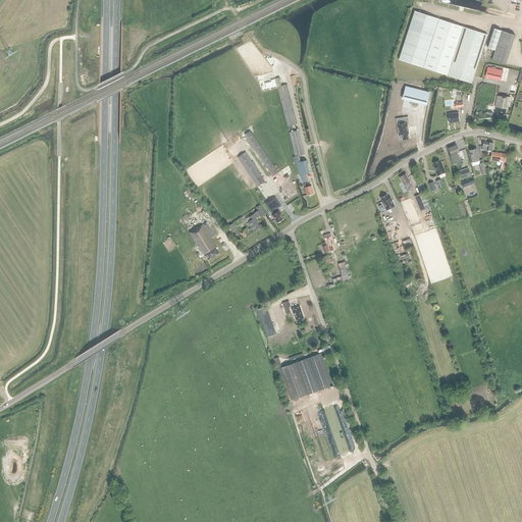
[(414,11),(399,59),(472,84),(487,35),(414,11)]
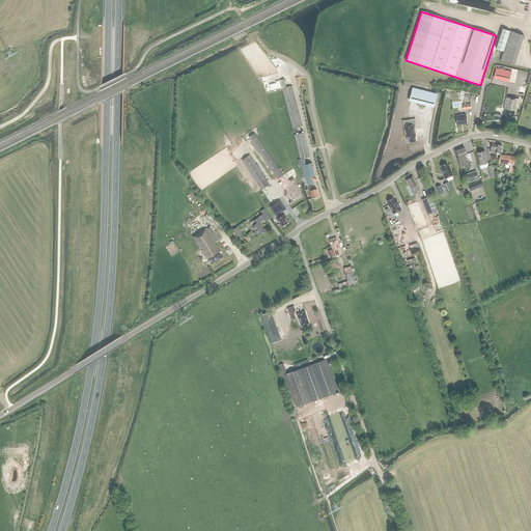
[(503,51),(500,61),(514,65),(524,35),(503,29),(496,49),(503,51)]
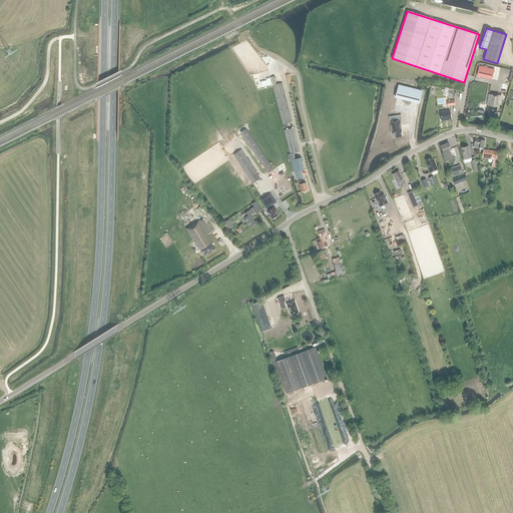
[(493,69),(479,65),(476,75),(491,78),(493,69)]
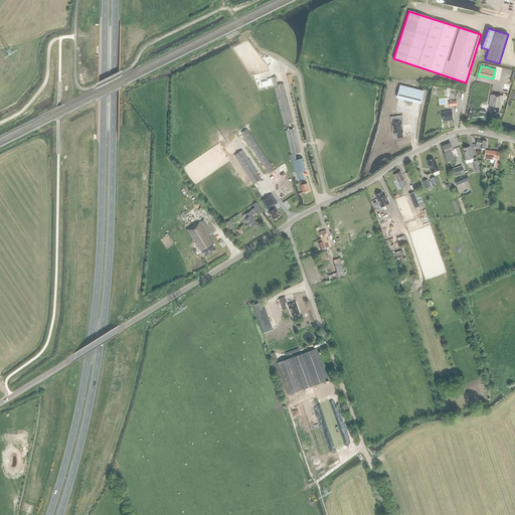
[(272,77),(284,125),(285,128),(289,127),(288,124),(294,123),(284,83),(278,84),(276,76),(272,77)]
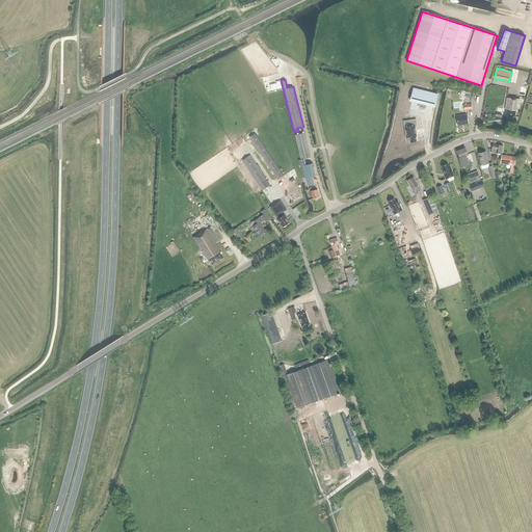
[(414,88),(410,101),(413,101),(418,103),(427,105),(432,106),(434,107),(437,95),(414,88)]
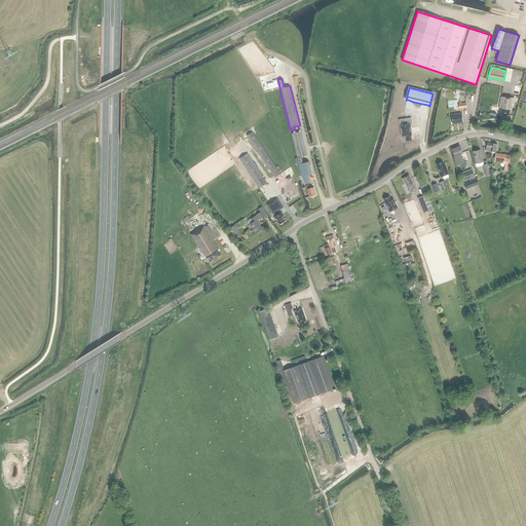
[(499,114),(509,116),(510,110),(512,110),(514,98),(501,97),(499,107),(501,107),(500,108),(499,114)]
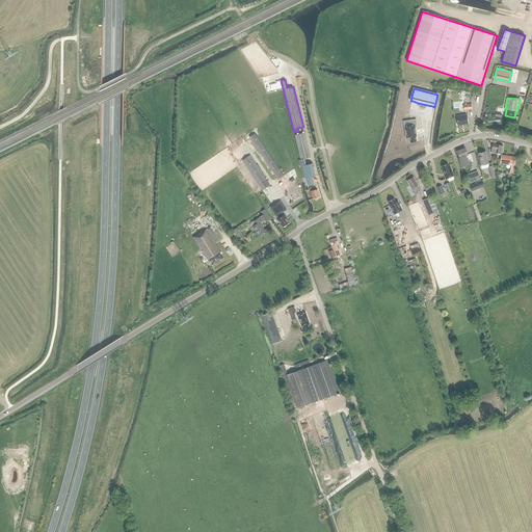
[(456,116),(458,126),(468,124),(467,114),(456,116)]
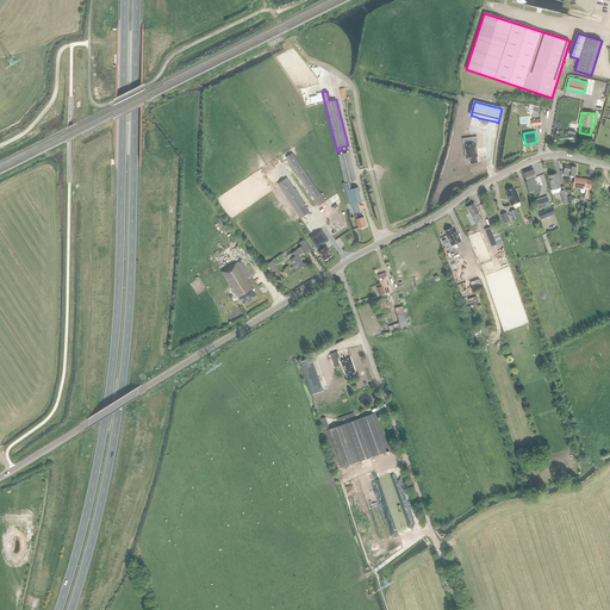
[(471,144),(464,144),(466,159),(470,157),(471,163),(478,162),(477,156),(478,156),(477,153),(475,149),(477,149),(475,145),(478,145),(477,137),(470,138),(471,144)]
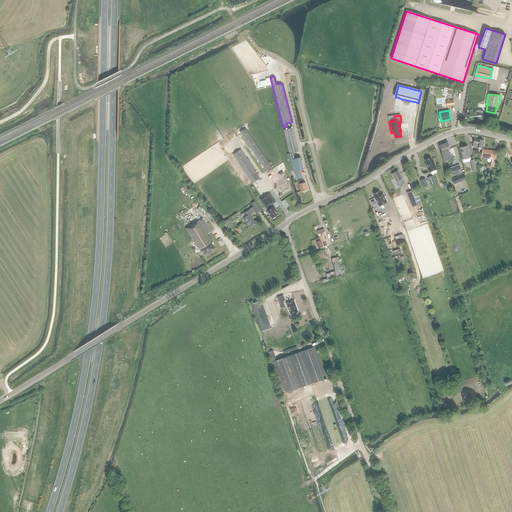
[(289,160),(291,160),(294,171),(295,171),(297,179),(298,179),(299,180),(298,180),(299,184),(301,191),(307,189),(305,182),(302,183),(301,179),(301,180),(300,178),(302,177),(300,170),(304,169),(300,158),(294,159),(292,153),(299,151),(293,128),(284,130),(289,153),(287,154),(289,160)]
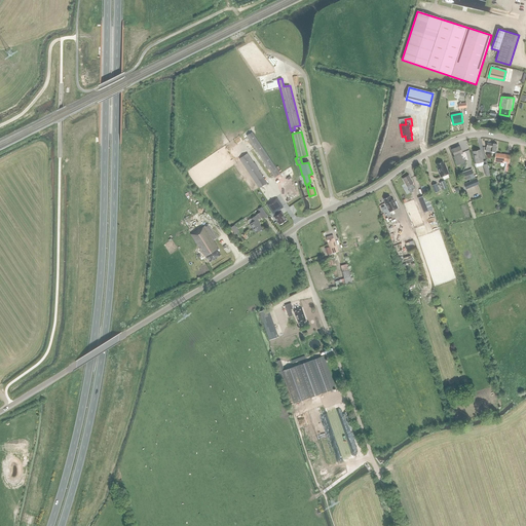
[(247,136),(274,178),(280,174),(252,133),(247,136)]
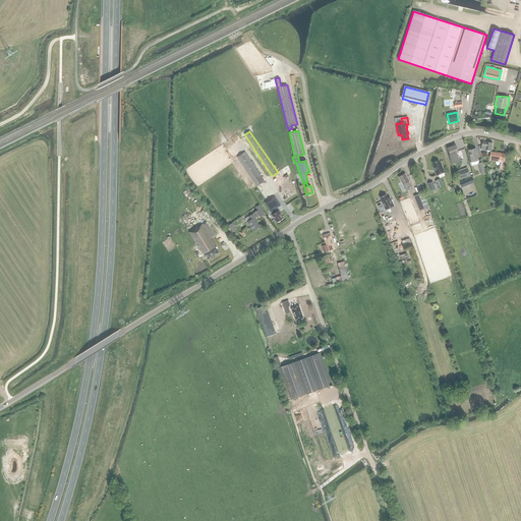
[(493,143),(482,141),(481,151),(486,151),(491,151),(493,143)]
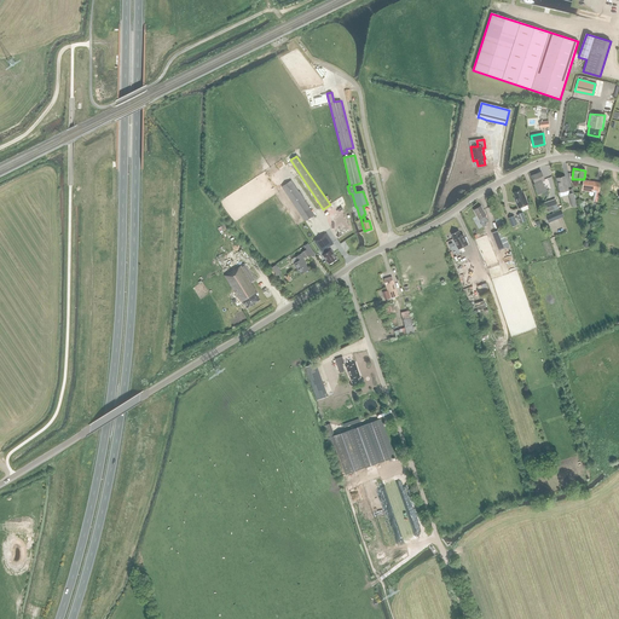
[(533,184),(537,194),(545,191),(542,180),(544,180),(542,172),(532,175),(534,184),(533,184)]
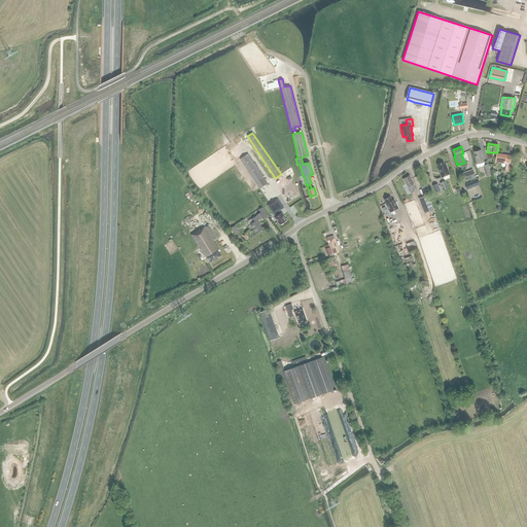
[(482,150),(473,152),(477,164),(484,162),(482,150)]
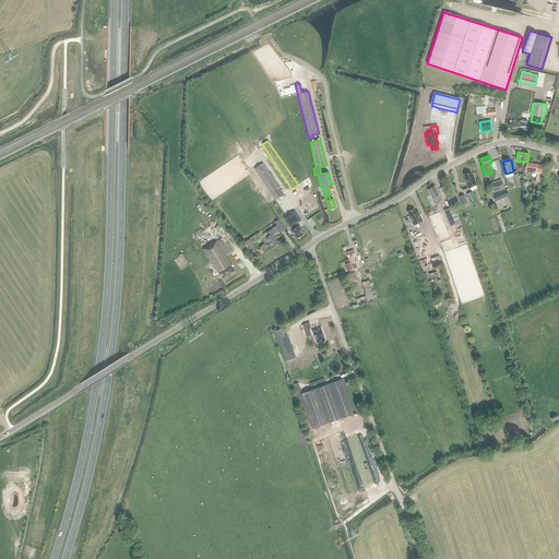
[(254,169),(275,200),(284,194),(263,163),(254,169)]
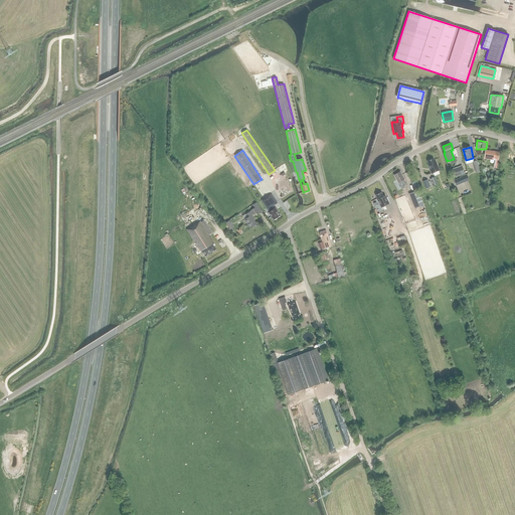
[(499,159),(500,152),(485,150),(484,159),(491,160),(490,160),(490,162),(491,163),(492,163),(494,162),(494,160),(495,160),(493,168),(497,169),(499,159)]
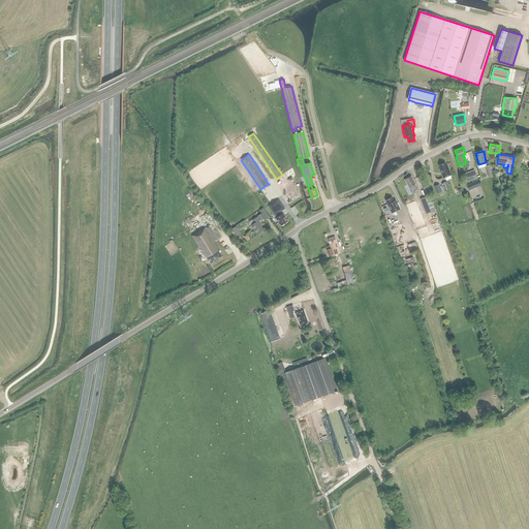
[(439,164),(439,165),(440,168),(439,168),(442,178),(450,175),(447,164),(446,164),(445,162),(439,164)]
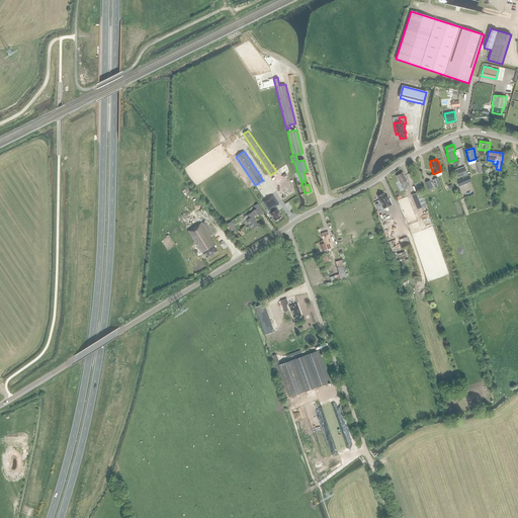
[(464,167),(455,171),(457,177),(467,174),(464,167)]
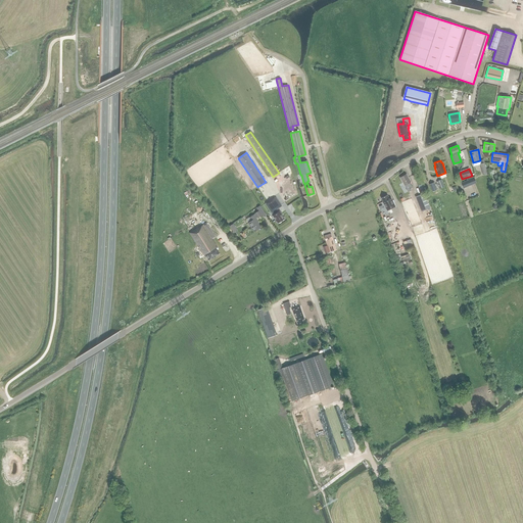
[(400,177),(399,177),(400,178),(405,186),(407,189),(408,189),(410,188),(412,187),(410,183),(411,182),(407,174),(400,177)]
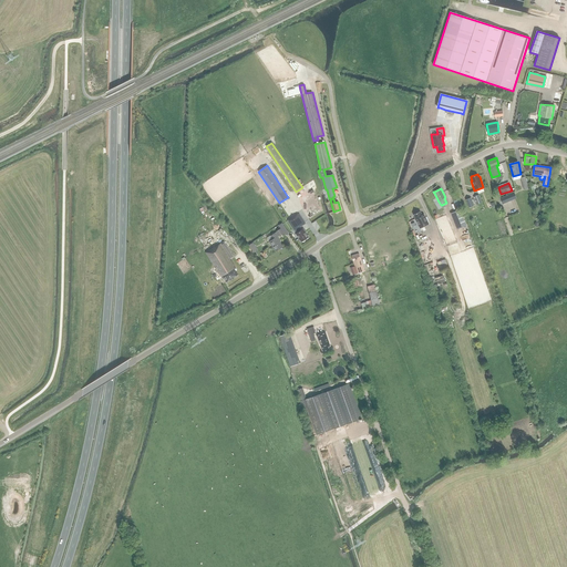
[(512,200),(509,195),(500,198),(502,205),(512,200)]
